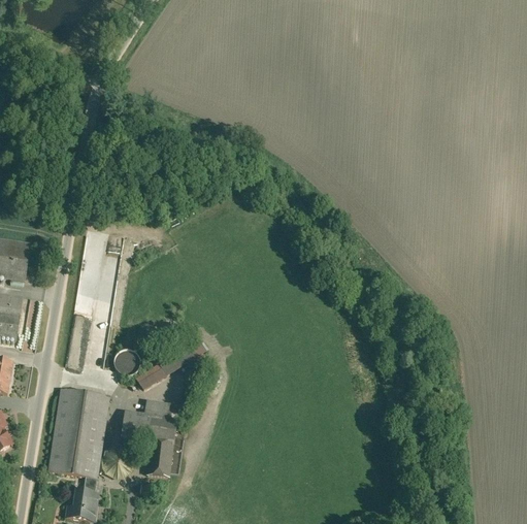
[(30,242),(0,237),(0,274),(25,279),(30,242)]
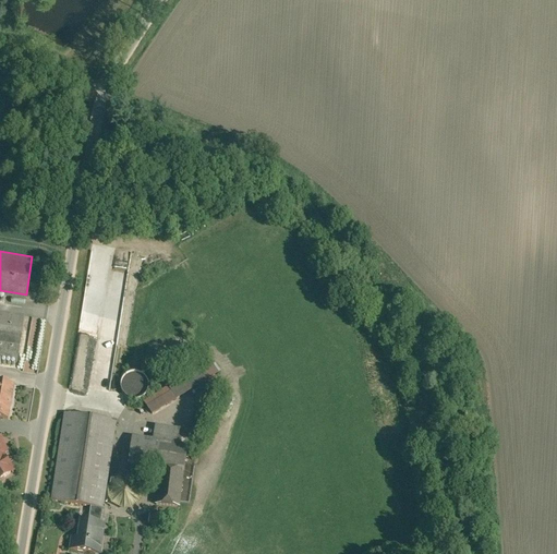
[(23,312),(0,308),(0,326),(21,329),(23,312)]
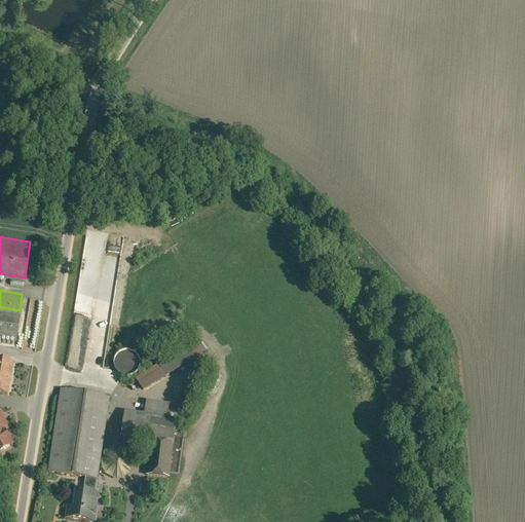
[(20,310),(0,307),(0,334),(15,337),(20,310)]
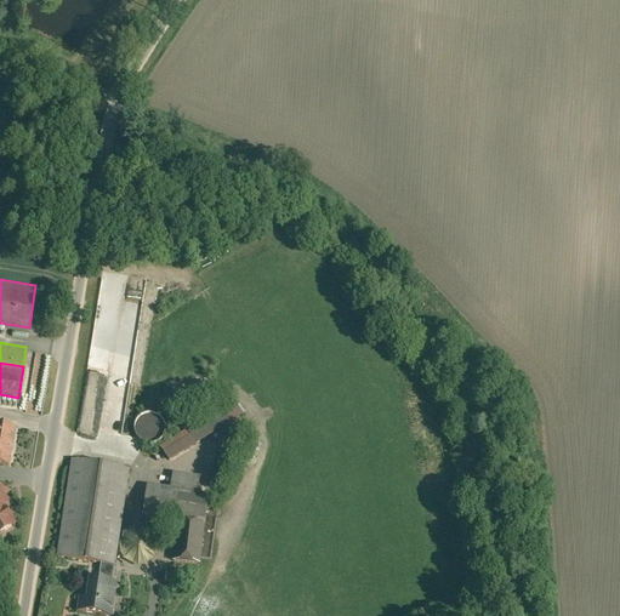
[(158,431),(170,446),(239,400),(228,383),(158,431)]
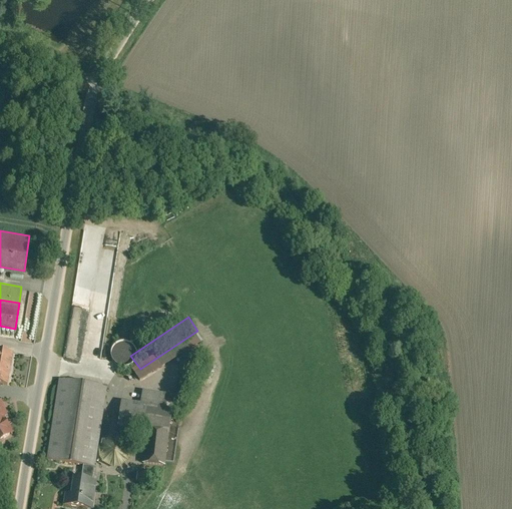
[(12,349),(0,347),(0,361),(10,363),(12,349)]
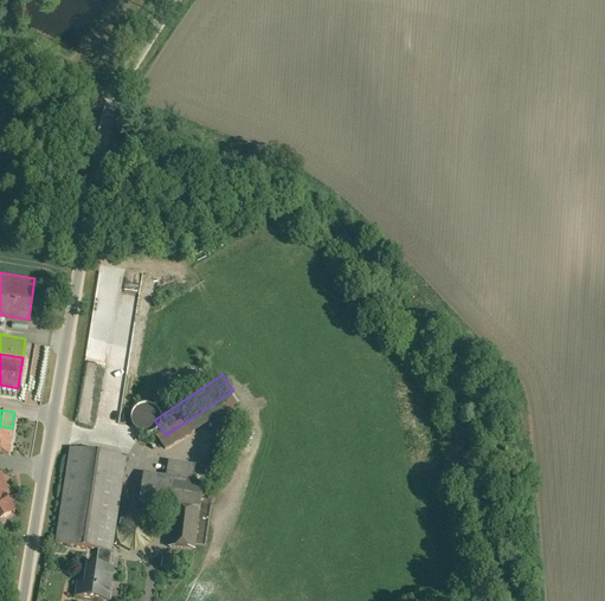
[(12,428),(0,426),(0,448),(8,450),(12,428)]
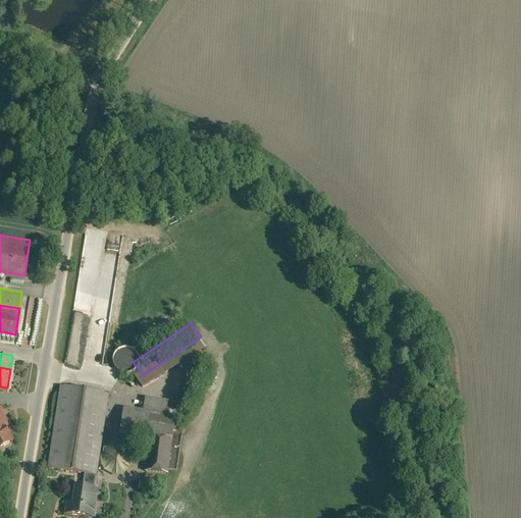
[(108,391),(60,383),(48,465),(85,470),(96,472),(108,391)]
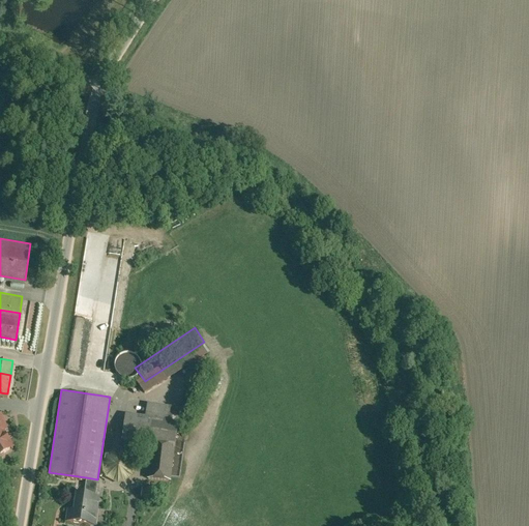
[(177,419),(125,411),(122,436),(151,440),(148,474),(170,477),(173,444),(174,444),(177,419)]
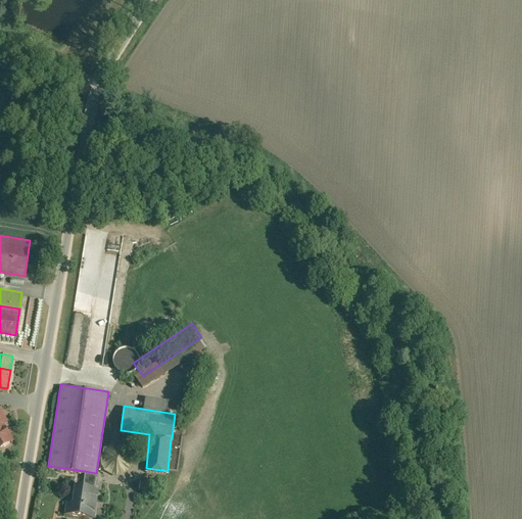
[(0,449),(2,447),(2,443),(9,439),(2,429),(5,427),(1,421),(4,419),(4,420),(5,419),(0,411),(0,449)]
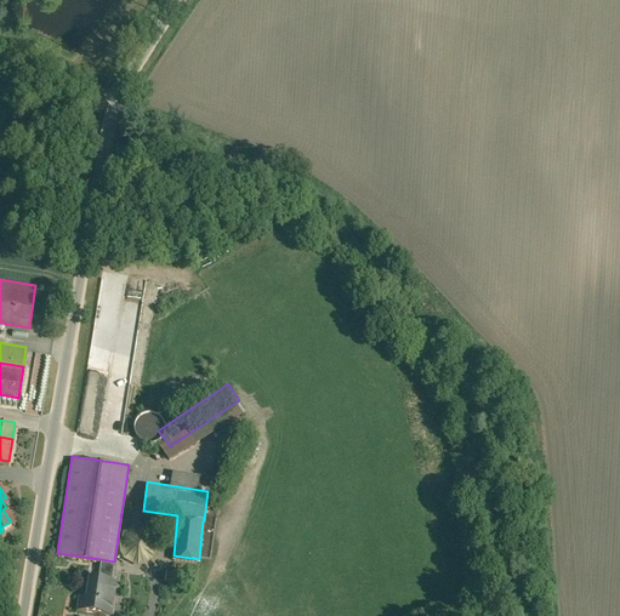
[(101,559),(98,576),(90,575),(86,594),(80,593),(78,606),(111,611),(115,579),(112,579),(114,562),(101,559)]
